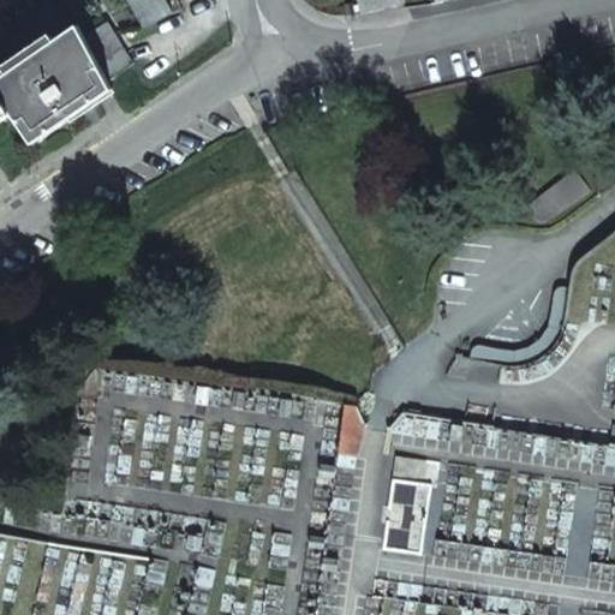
[(113,89),(111,84),(108,81),(87,40),(65,0),(0,0),(0,129),(13,120),(30,145),(113,89)]
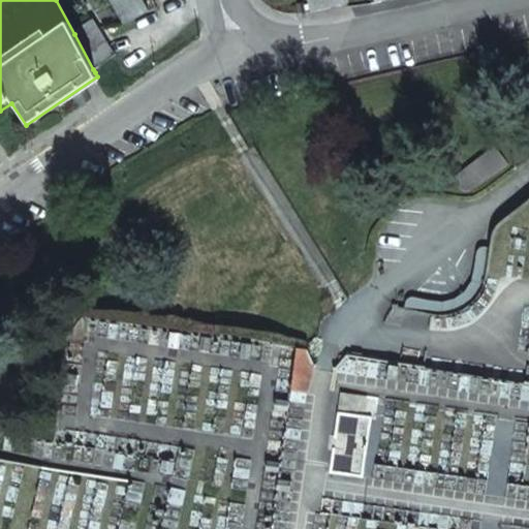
[(147,9),(141,0),(110,0),(123,23),(147,9)]
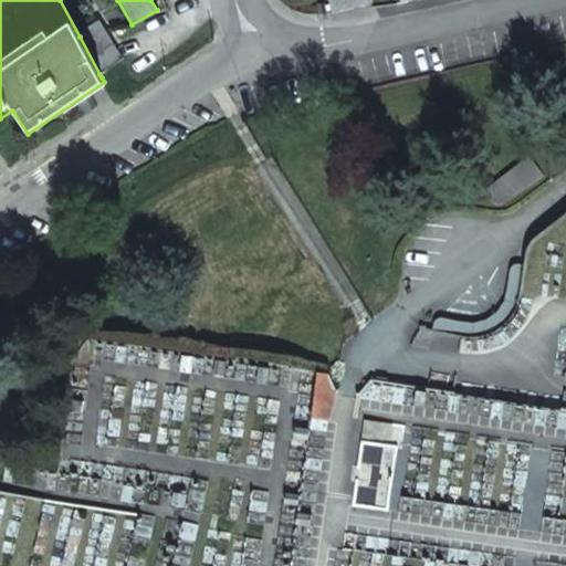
[(100,74),(119,63),(100,25),(80,37),(100,74)]
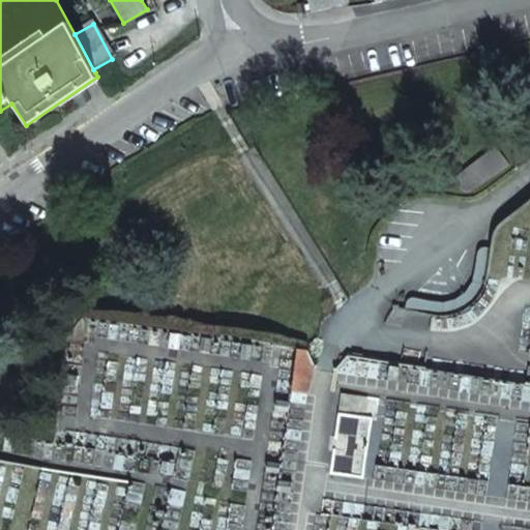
[(468,144),(473,164),(453,177),(466,195),(509,163),(505,157),(525,152),(519,129),(468,144)]
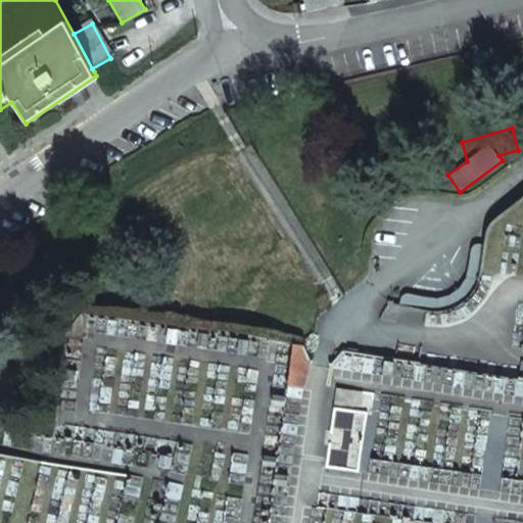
[(522,196),(498,215),(522,218),(522,196)]
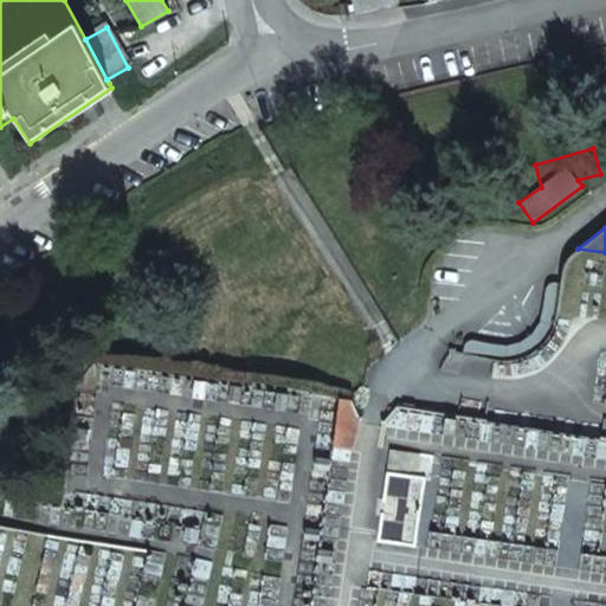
[(552,330),(554,323),(561,282),(559,281),(555,279),(550,281),(548,283),(547,285),(545,303),(543,314),(540,322),(537,327),(534,331),(527,336),(522,340),(516,342),(509,343),(504,343),(503,358),(513,358),(521,356),(529,354),(536,349),(542,345),(547,337),(552,330)]
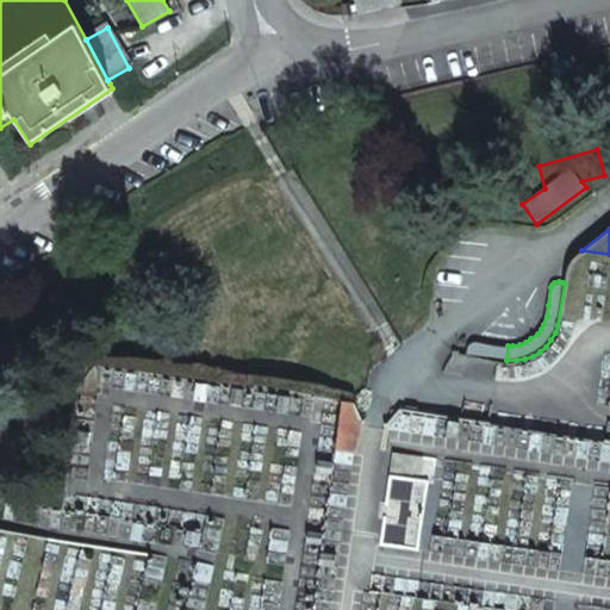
[(497,359),(504,360),(506,360),(508,346),(505,346),(490,343),(478,341),(473,342),(472,358),(497,362),(497,359)]
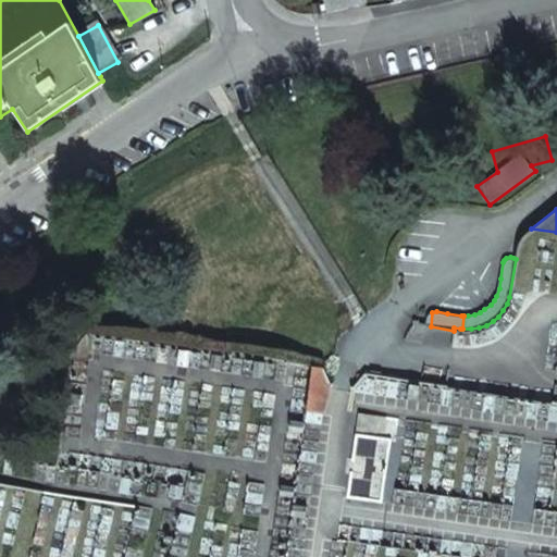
[(323,411),(331,381),(324,369),(312,367),(307,409),(323,411)]
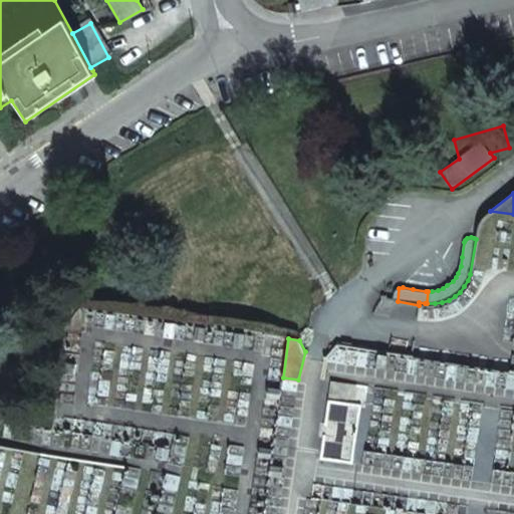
[(328,399),(354,403),(357,384),(331,380),(328,399)]
